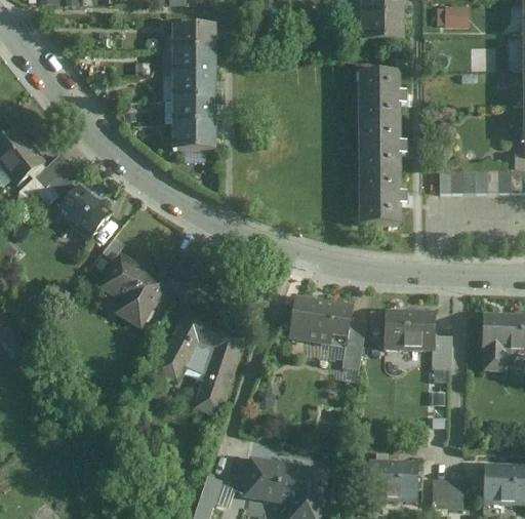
[(359,0),(360,15),(404,15),(404,0),(359,0)]
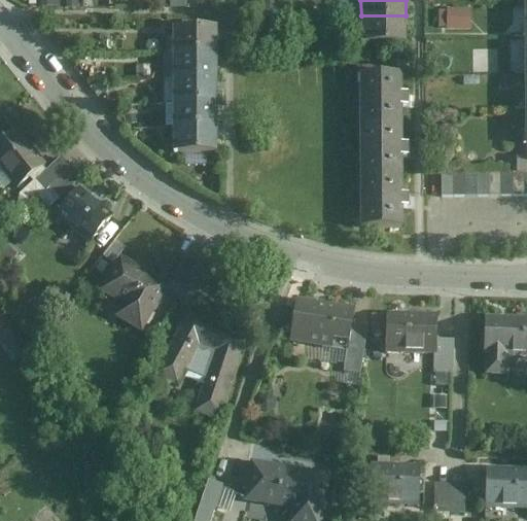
[(469,2),(440,1),(440,21),(469,22),(469,2)]
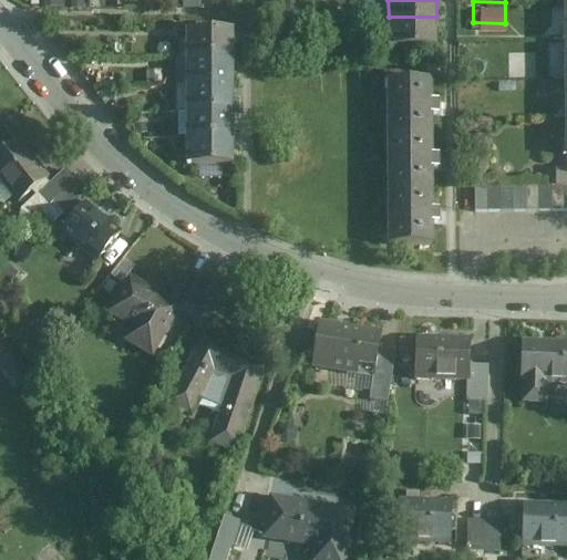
[(436,17),(389,17),(389,45),(436,44),(436,17)]
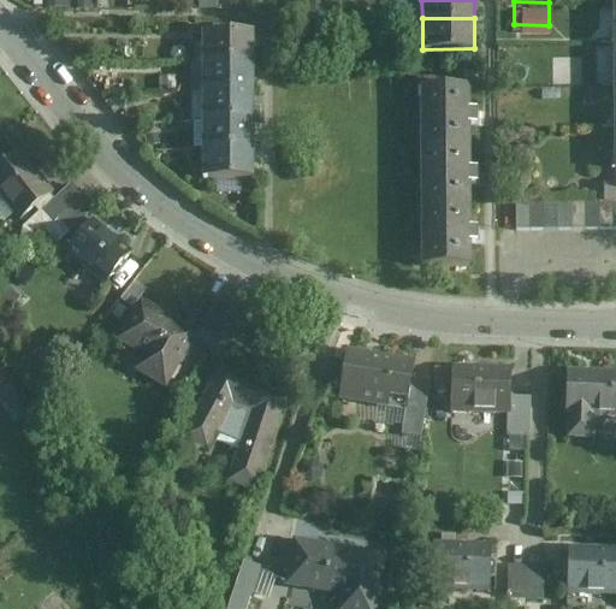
[(200,30),(199,58),(253,59),(253,30),(200,30)]
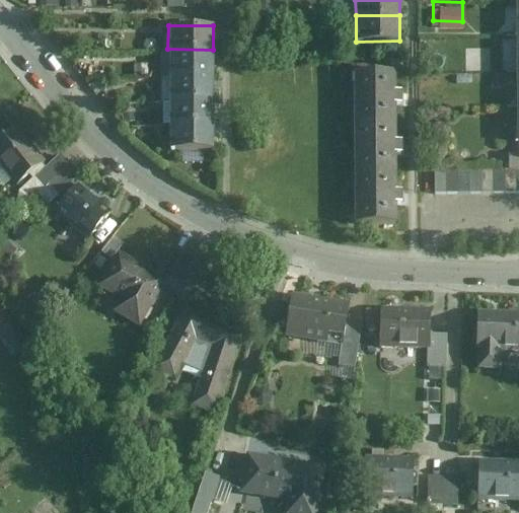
[(213,50),(167,49),(167,72),(212,72),(213,50)]
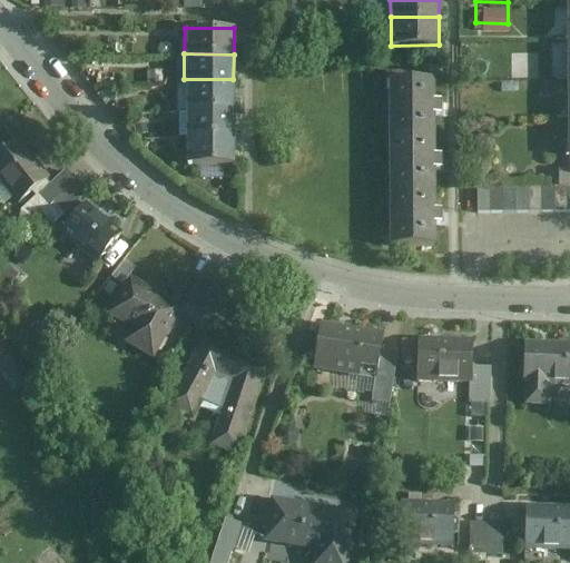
[(184,79),(184,107),(233,107),(233,79),(184,79)]
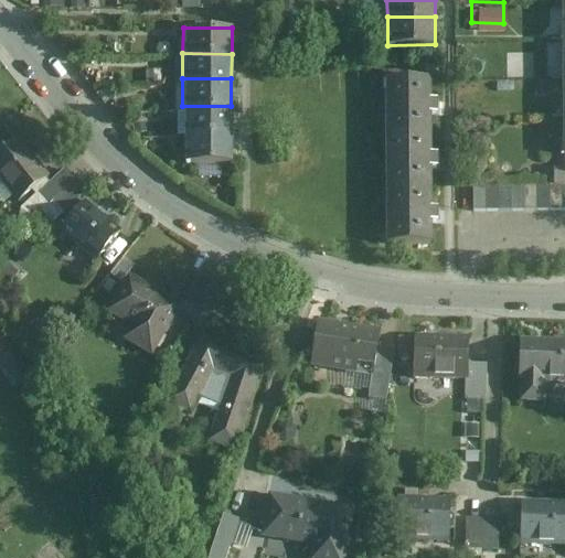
[(385,131),(430,131),(430,78),(384,78),(385,131)]
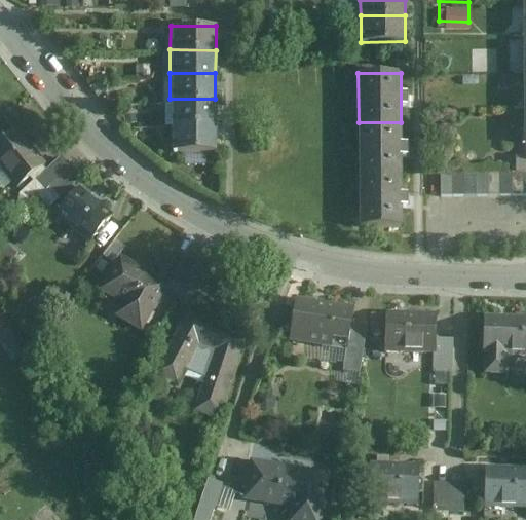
[(215,99),(170,99),(171,124),(215,124),(215,99)]
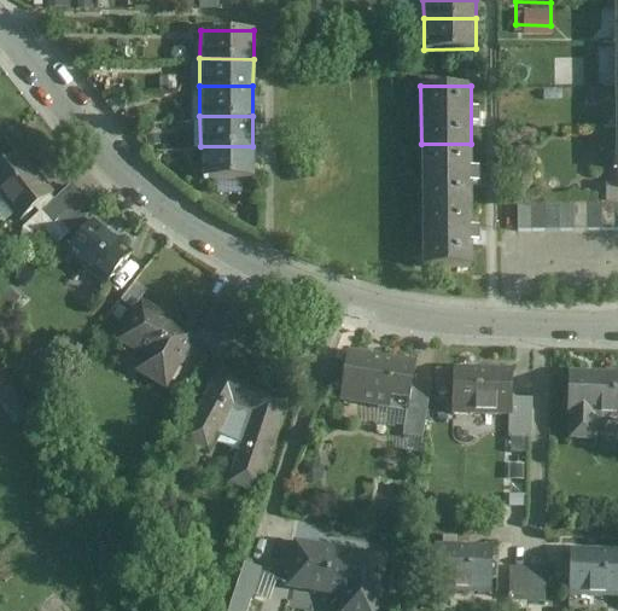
[(471,144),(421,144),(421,203),(473,203),(471,144)]
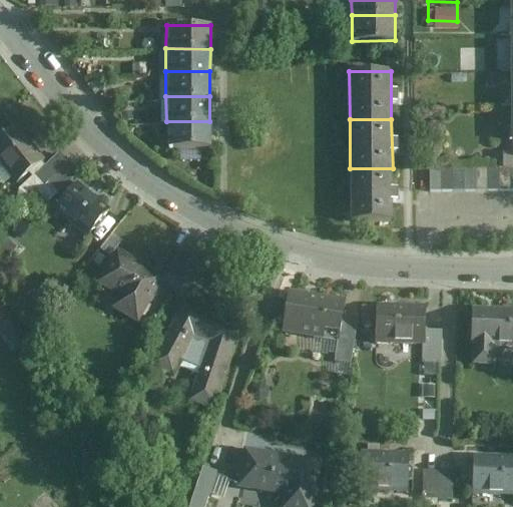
[(209,121),(166,121),(166,146),(209,145),(209,121)]
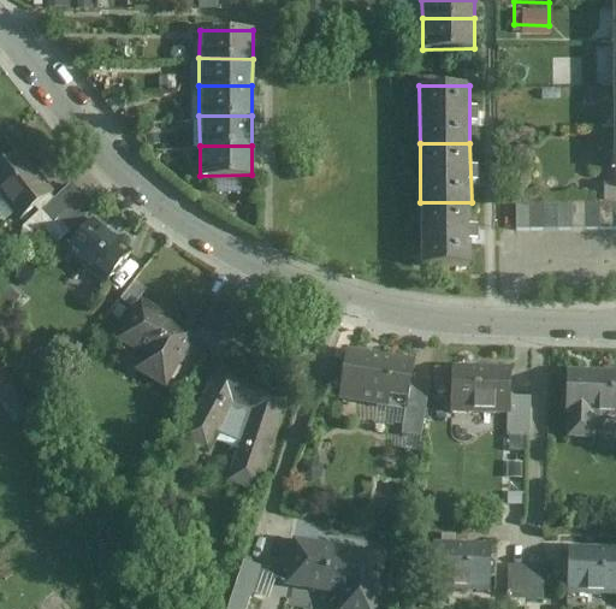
[(51,188),(18,147),(0,161),(0,193),(18,216),(51,188)]
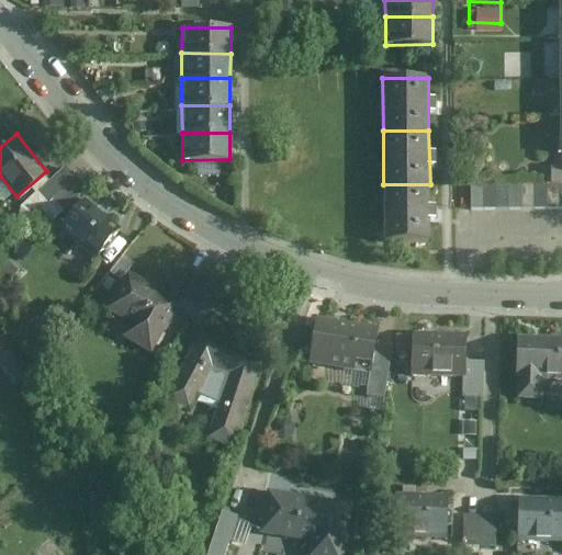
[(52,195),(75,174),(64,163),(37,188),(47,199),(52,195)]
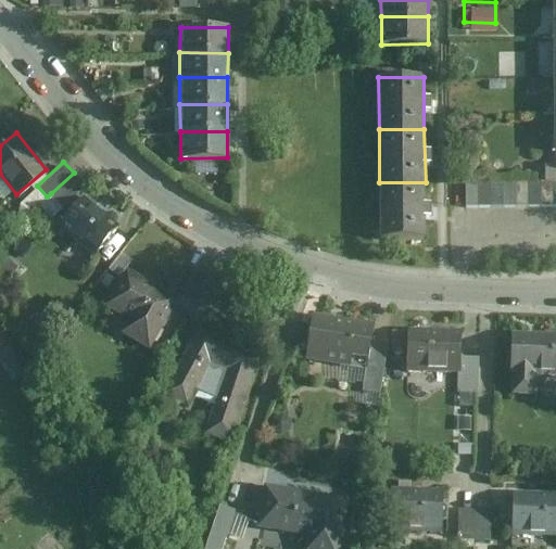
[(74,173),(51,193),(62,205),(85,184),(74,173)]
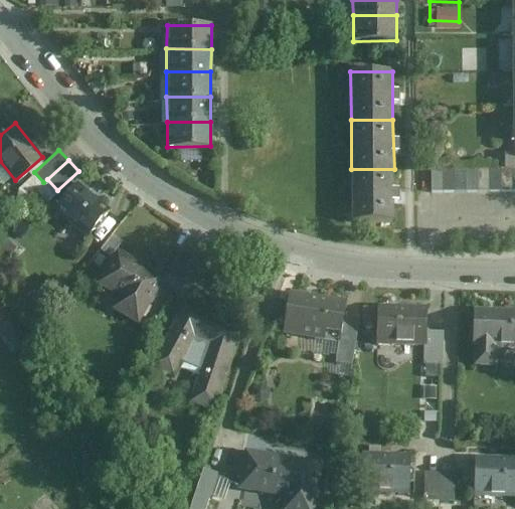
[(514,165),(432,166),(432,187),(514,186),(514,165)]
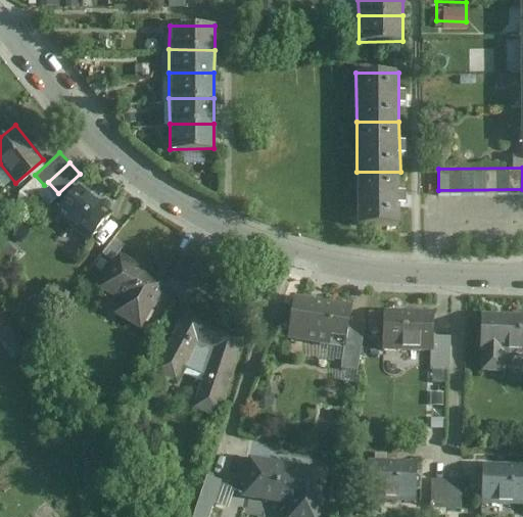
[(357,172),(357,225),(399,225),(400,172),(357,172)]
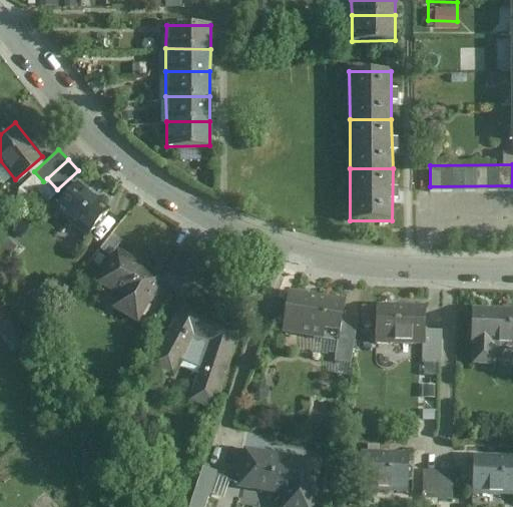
[(109,208),(76,181),(53,209),(87,236),(109,208)]
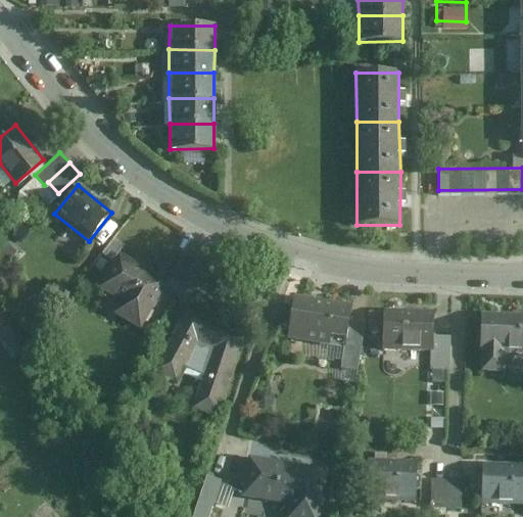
[(168,280),(117,251),(96,287),(120,300),(112,313),(140,329),(168,280)]
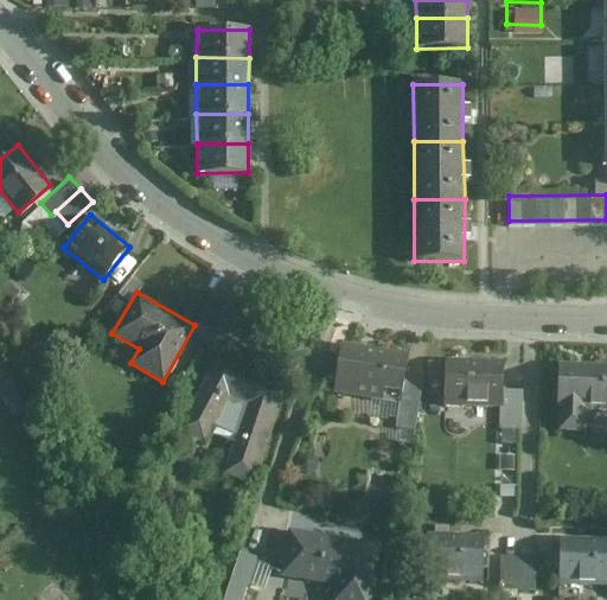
[(408,353),(343,342),(334,391),(398,402),(404,370),(408,353)]
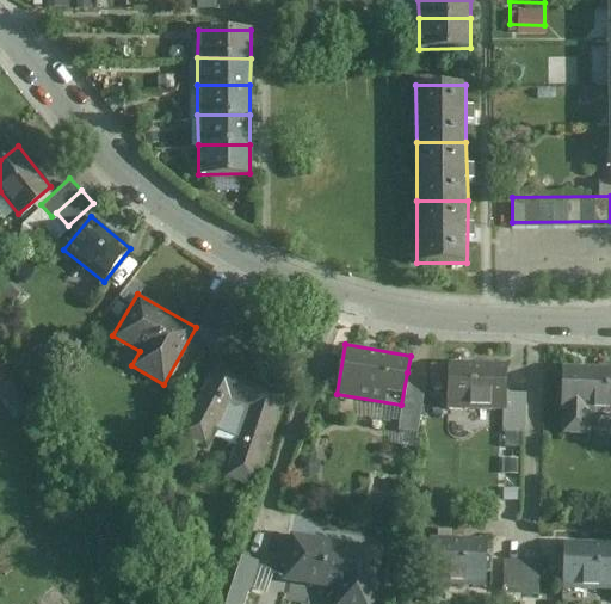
[(252,480),(288,389),(216,358),(177,435),(207,448),(216,430),(236,438),(224,470),(252,480)]
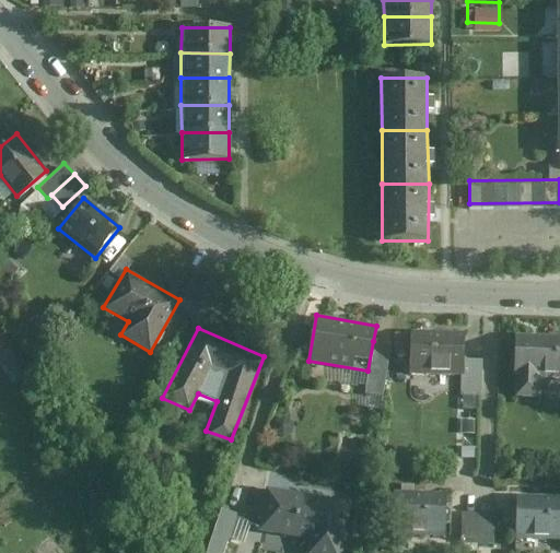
[(465,331),(410,330),(410,375),(464,376),(465,331)]
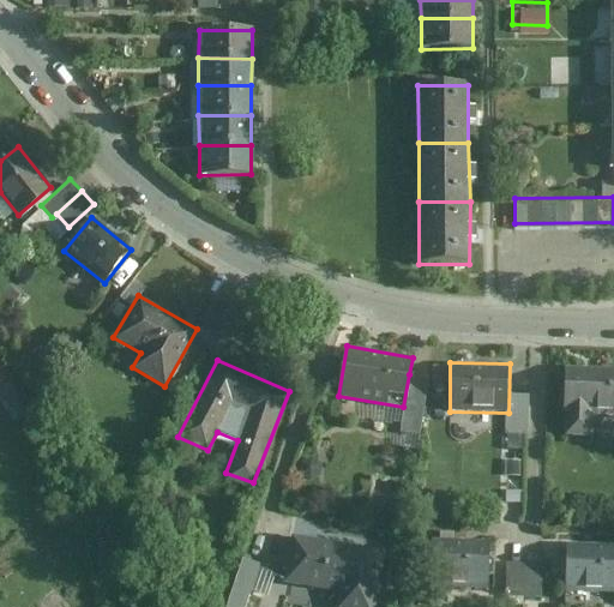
[(613,368),(566,367),(565,434),(595,434),(596,414),(613,414),(613,368)]
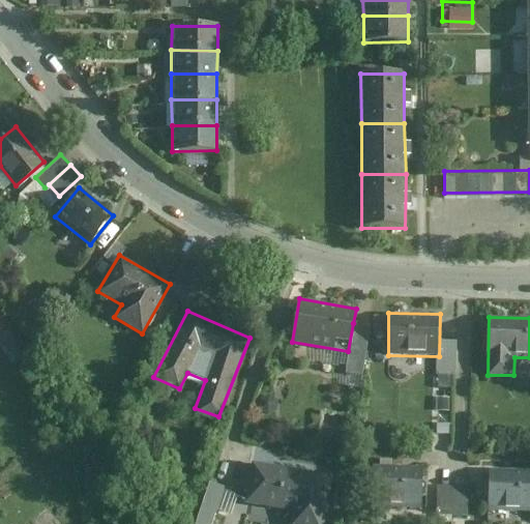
[(370,325),(353,323),(348,351),(345,371),(362,374),(370,325)]
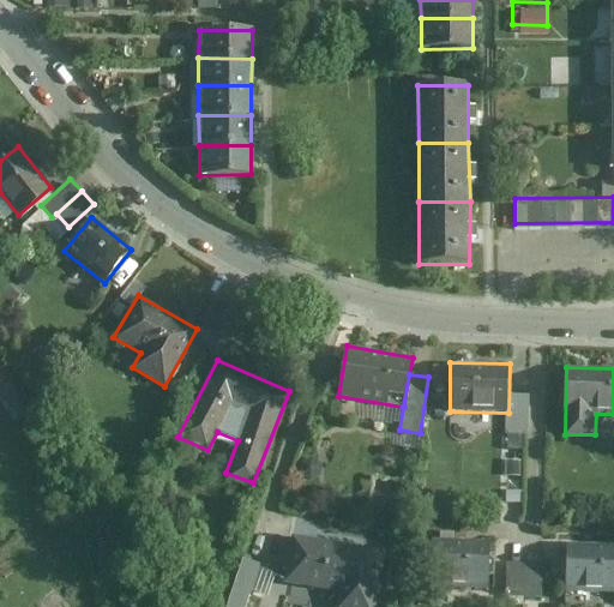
[(375,606),(385,550),(290,534),(283,581),(338,592),(335,606),(375,606)]
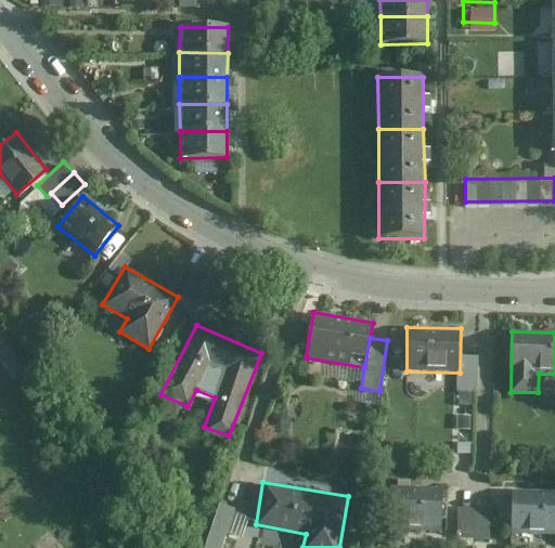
[(443,533),(442,487),(389,488),(389,533),(443,533)]
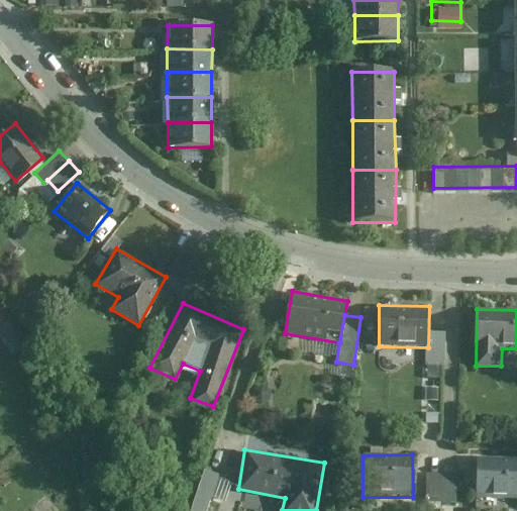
[(516,458),(478,457),(476,499),(516,500),(516,458)]
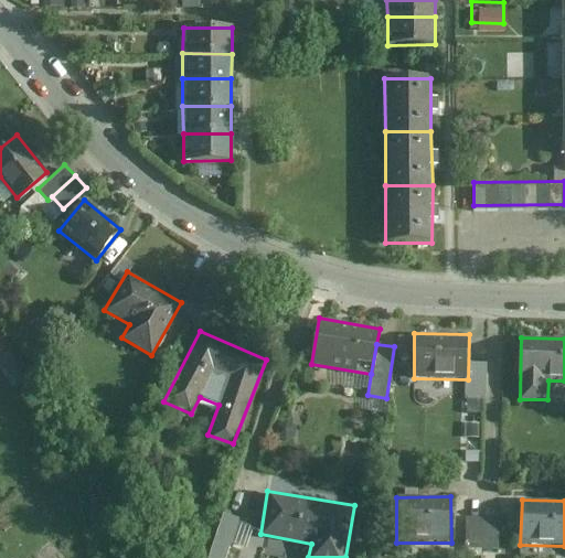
[(224,557),(238,517),(222,512),(205,557),(224,557)]
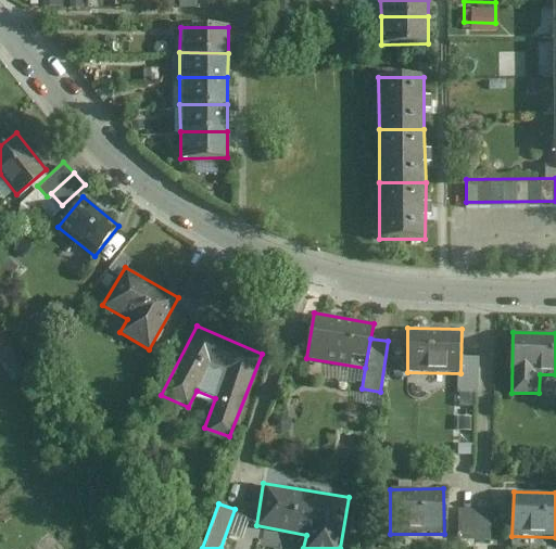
[(475,538),(475,508),(460,508),(459,537),(475,538)]
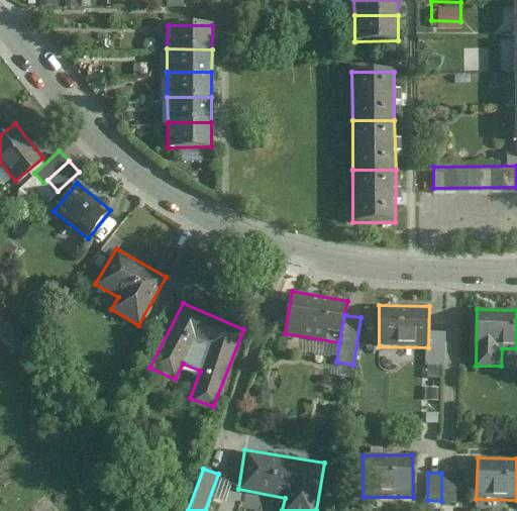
[(455,501),(456,474),(441,473),(441,501),(455,501)]
